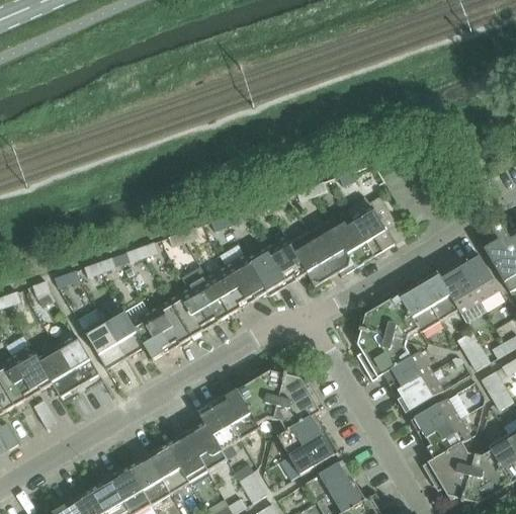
[(352,170),(338,175),(341,184),(355,179),(352,170)]
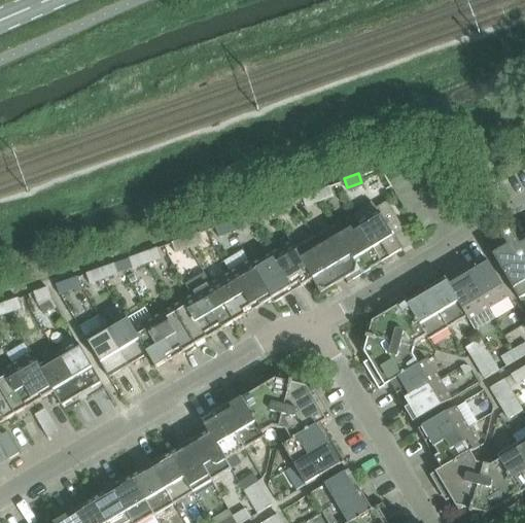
[(314,188),(318,199),(333,194),(328,183),(314,188)]
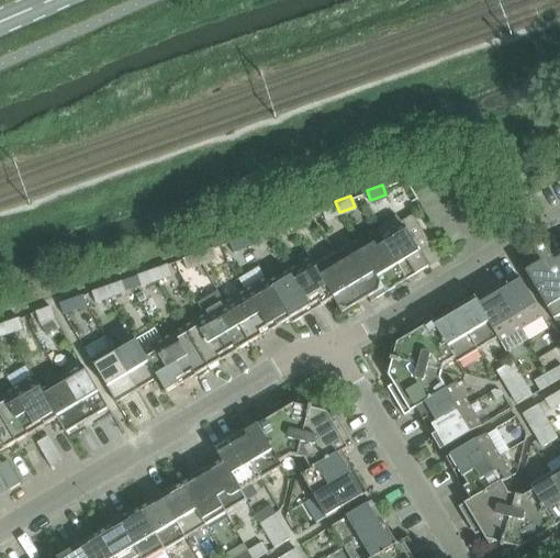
[(339,212),(335,201),(321,207),(324,216),(339,212)]
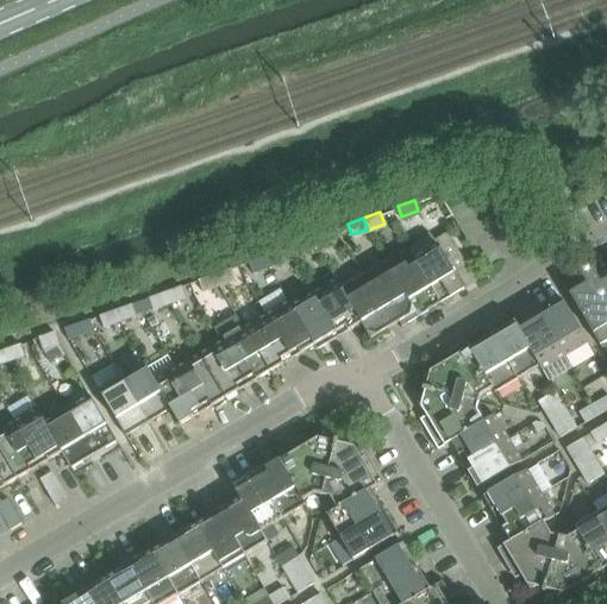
[(406,243),(413,256),(439,300),(463,285),(454,270),(465,262),(446,228),(432,237),(429,230),(406,243)]
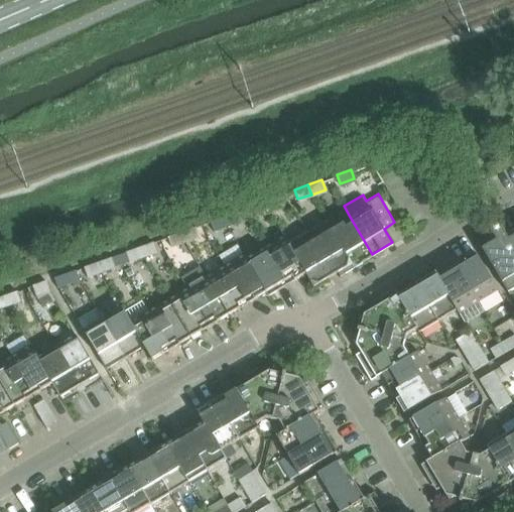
[(265,200),(269,210),(283,205),(279,195),(265,200)]
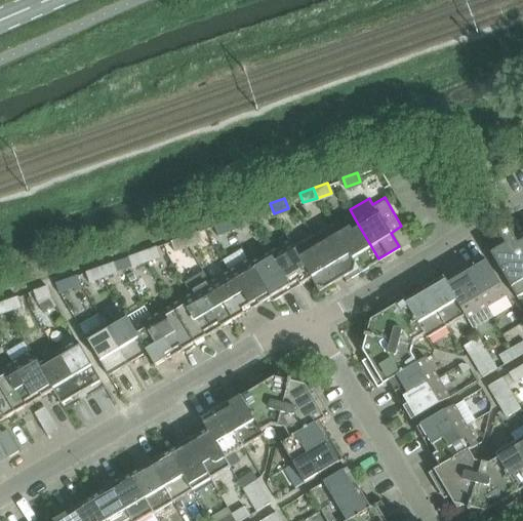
[(274,213),(270,203),(256,208),(259,218),(274,213)]
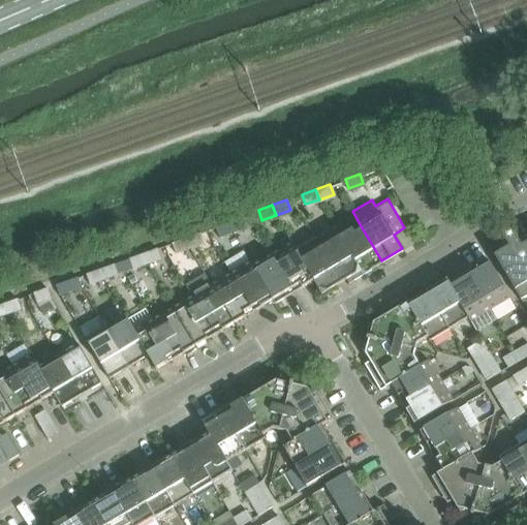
[(228,220),(233,230),(247,225),(243,215),(228,220)]
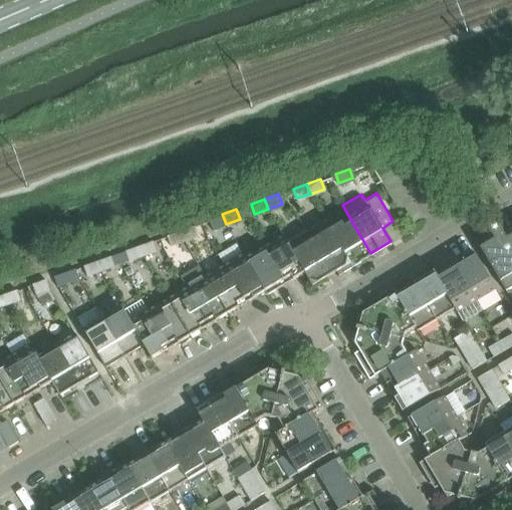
[(226,224),(222,214),(209,219),(212,228),(226,224)]
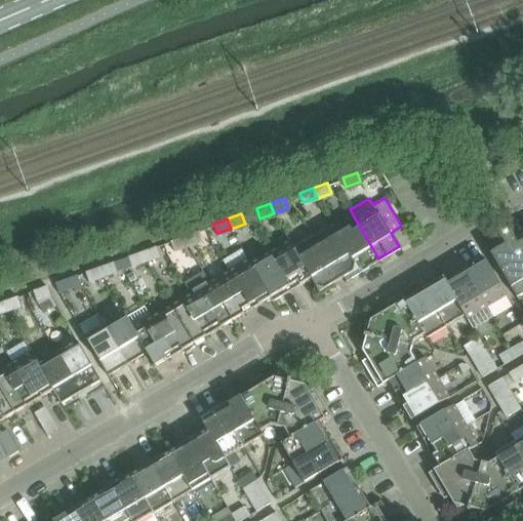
[(359,270),(357,267),(357,266),(336,232),(337,232),(331,221),(311,233),(337,278),(343,275),(345,279),(359,270)]
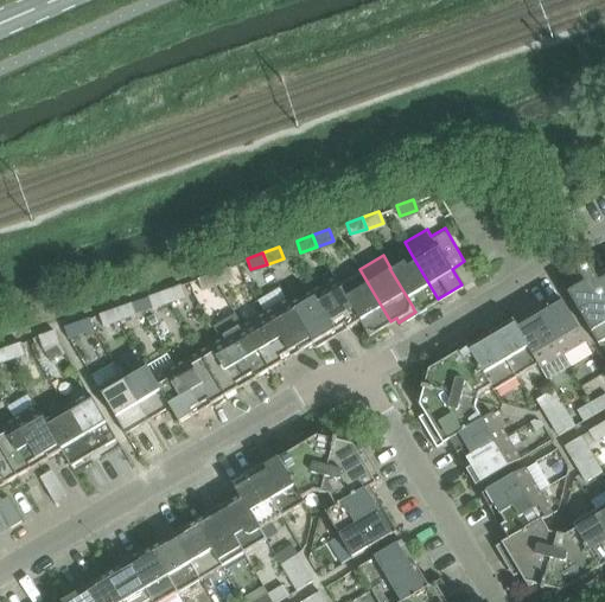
[(412,255),(390,268),(389,268),(413,307),(413,308),(415,312),(438,299),(412,255)]
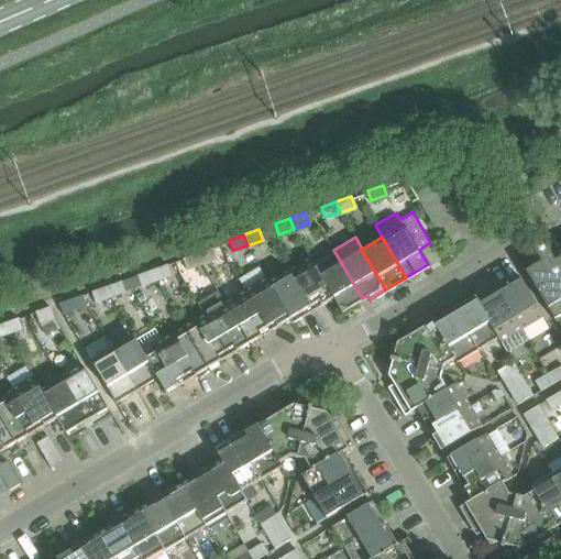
[(525,269),(553,316),(560,310),(560,247),(551,253),(546,243),(543,242),(543,241),(542,241),(540,241),(538,241),(537,241),(536,242),(535,244),(534,245),(534,247),(534,248),(535,249),(535,250),(540,260),(525,269)]
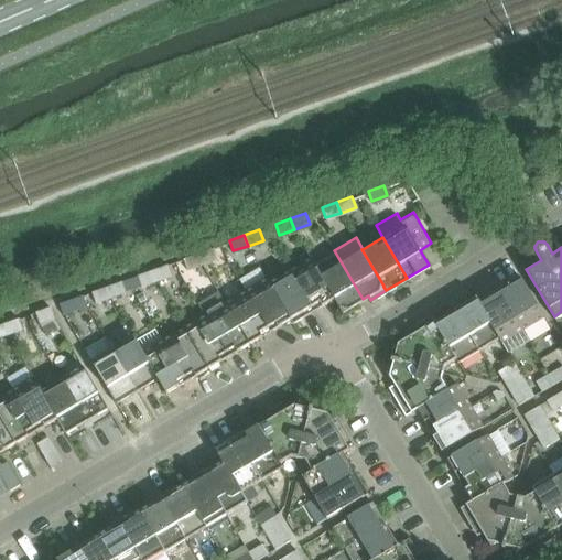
[(197,251),(202,262),(217,257),(213,246),(197,251)]
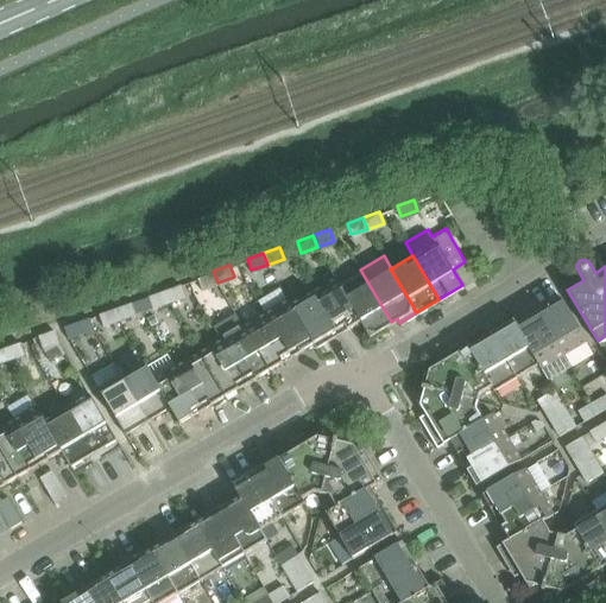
[(365,278),(360,270),(360,268),(338,281),(343,291),(360,319),(359,319),(368,335),(391,322),(365,278)]
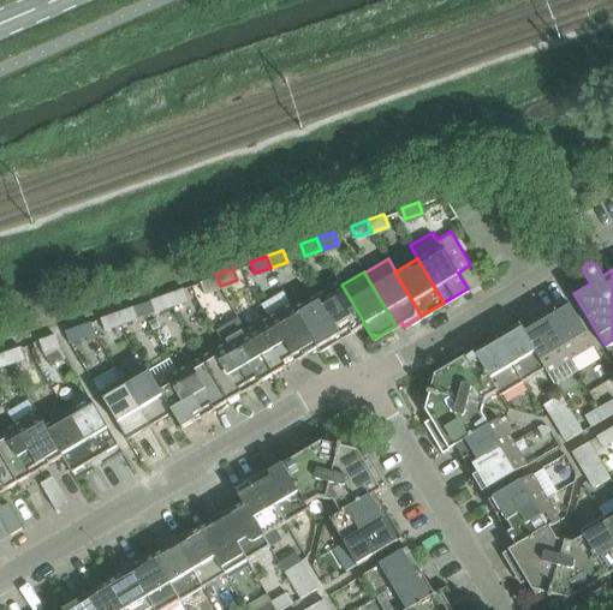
[(220,286),(215,274),(200,280),(203,292),(220,286)]
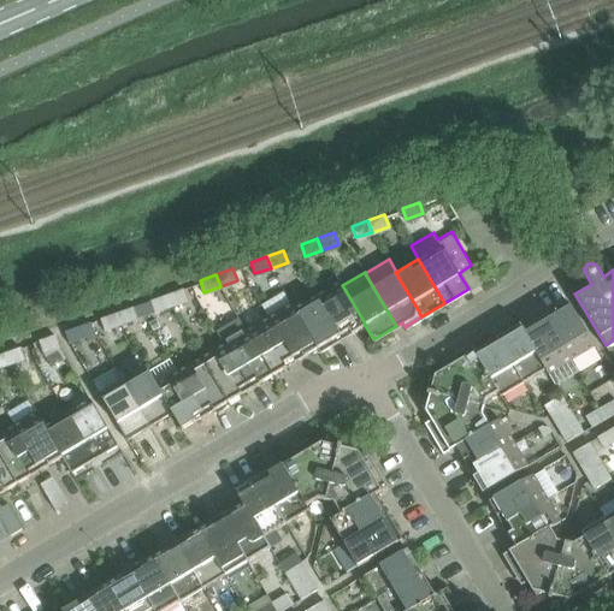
[(365,324),(348,295),(342,285),(338,278),(316,292),(342,337),(364,324),(365,324)]
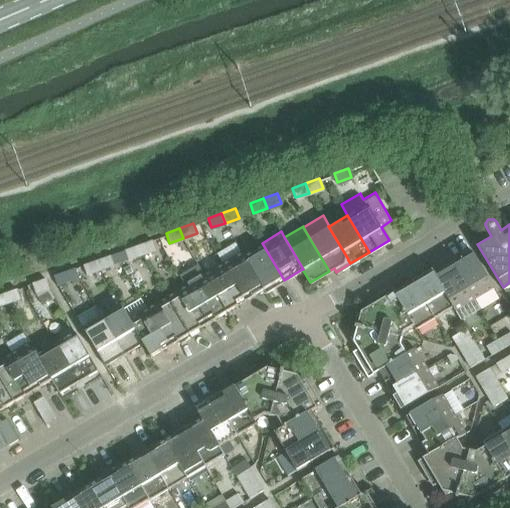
[(138,243),(141,253),(155,248),(151,238),(138,243)]
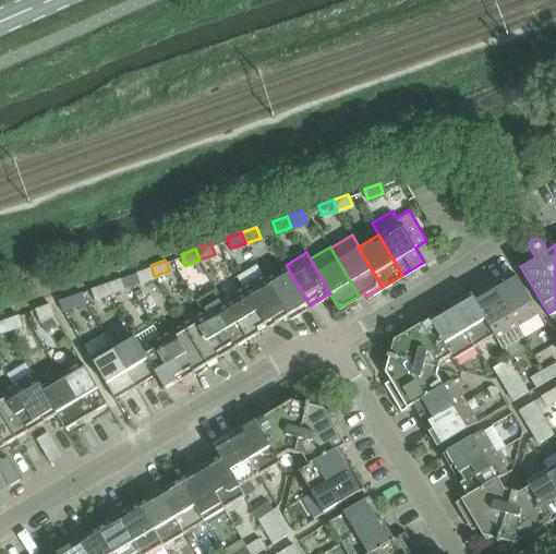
[(154,276),(150,265),(135,271),(139,281),(154,276)]
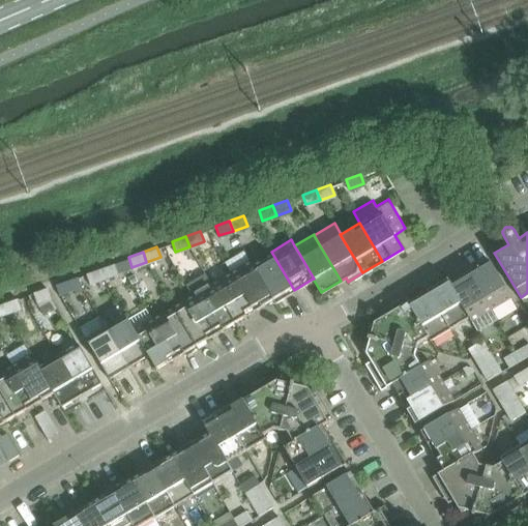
[(272,297),(271,297),(274,301),(294,290),(271,252),(253,263),(252,263),(272,297)]
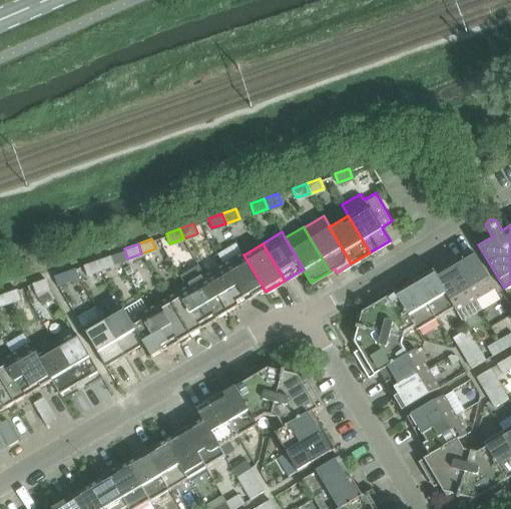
[(494,286),(472,248),(452,261),(474,298),(494,286)]
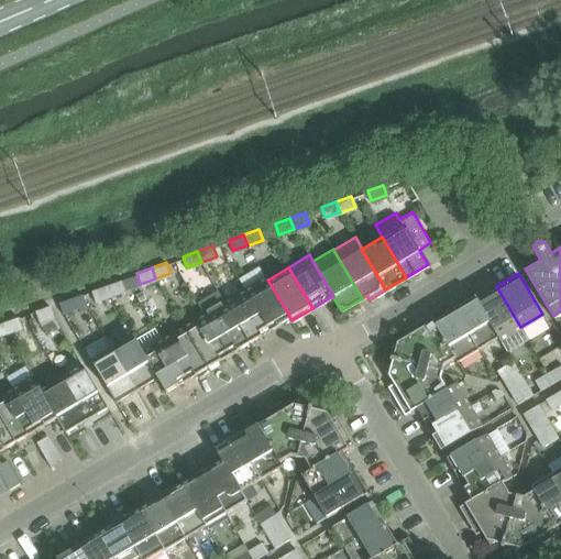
[(268,328),(288,316),(289,316),(267,280),(268,280),(265,275),(244,287),(268,328)]
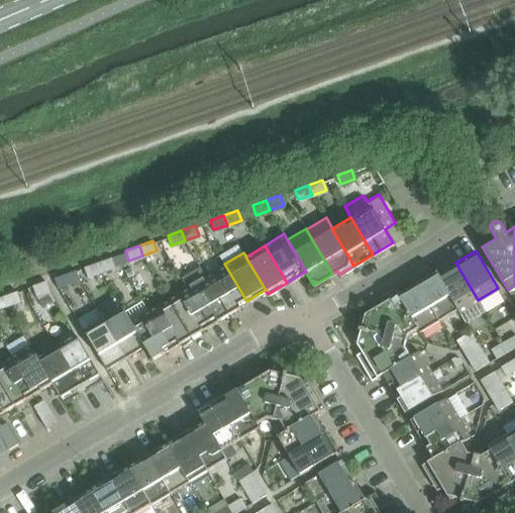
[(97,261),(100,271),(114,266),(111,255),(97,261)]
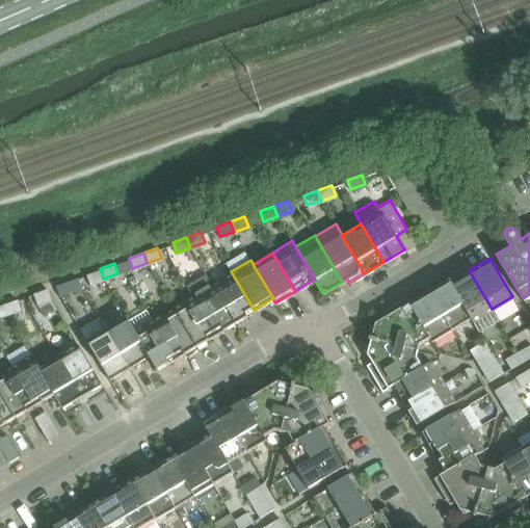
[(103,279),(100,268),(85,273),(89,284),(103,279)]
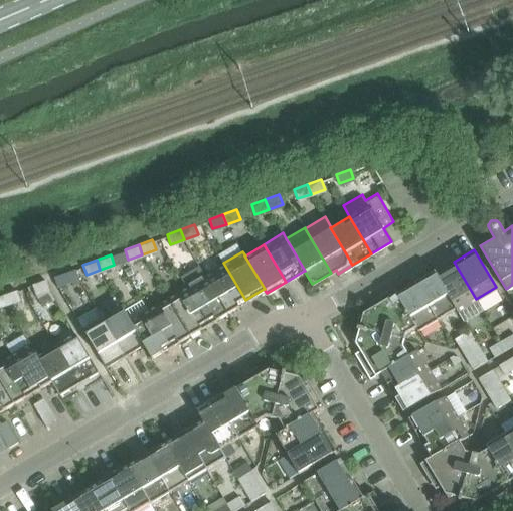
[(457,310),(476,299),(454,262),(436,273),(455,306),(457,310)]
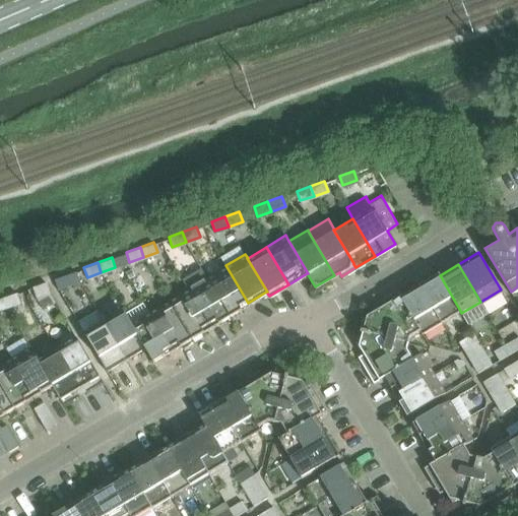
[(229,314),(248,303),(225,265),(206,276),(229,314)]
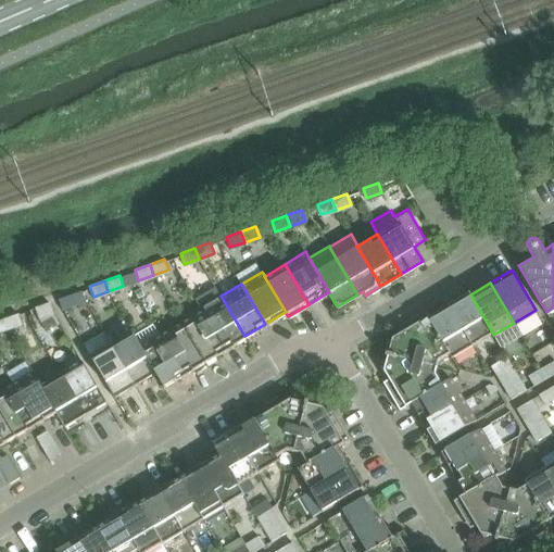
[(135,288),(138,296),(143,292),(140,285),(135,288)]
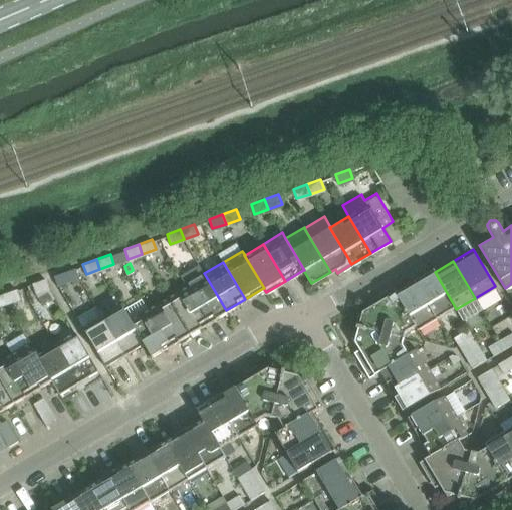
[(435,272),(433,268),(414,279),(436,316),(454,305),(435,272)]
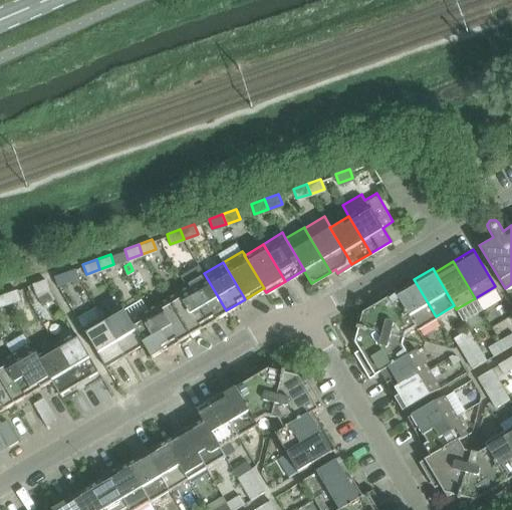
[(53,275),(56,284),(70,279),(67,270),(53,275)]
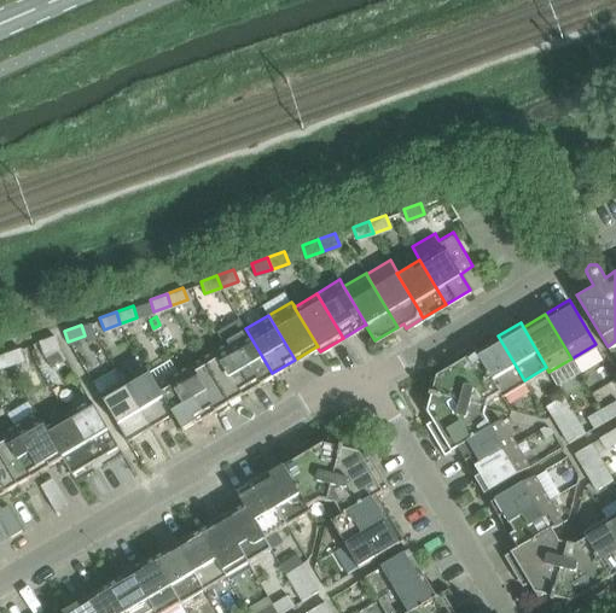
[(250,386),(272,373),(245,328),(224,342),(250,386)]
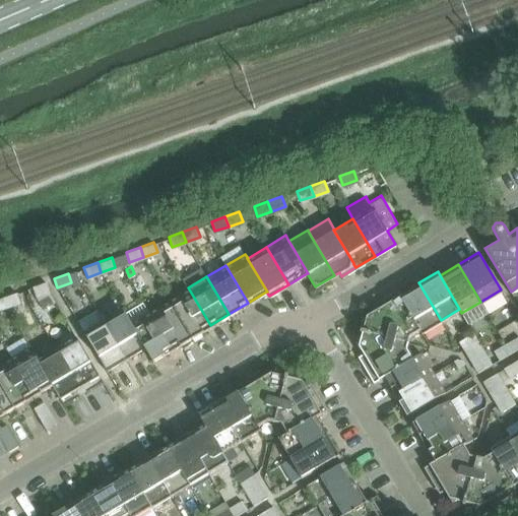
[(46,280),(31,285),(36,296),(49,291),(46,280)]
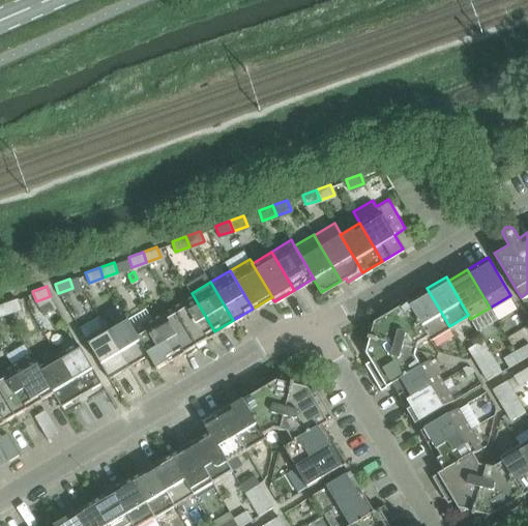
[(429,339),(449,326),(427,288),(407,299),(428,334),(427,335),(429,339)]
